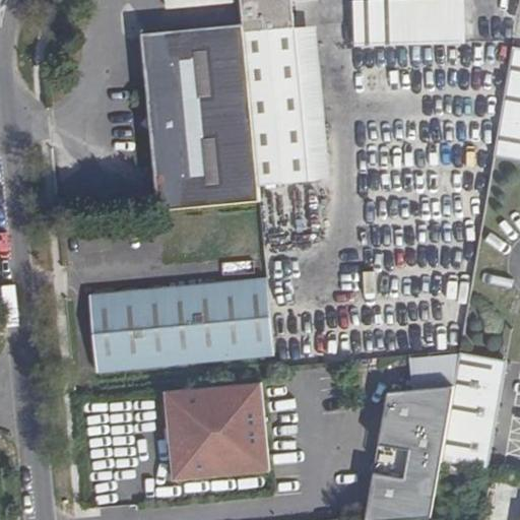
[(262,0),(241,0),(243,24),(258,185),(309,181),(295,26),(265,29),(262,0)]
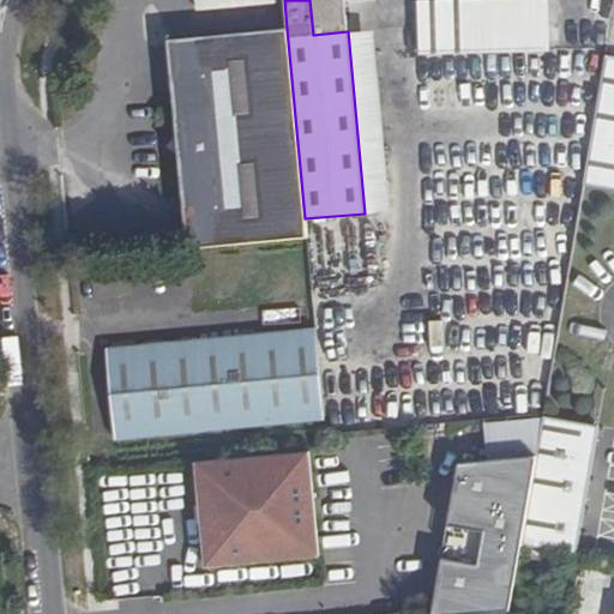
[(344,0),(309,0),(313,35),(348,31),(344,0)]
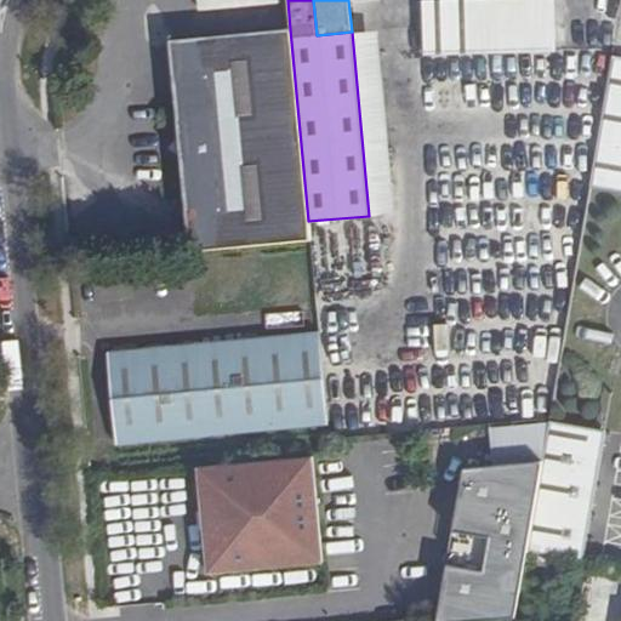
[(290,29),(170,40),(178,138),(176,138),(167,147),(178,155),(180,154),(188,251),(311,240),(308,221),(290,29)]
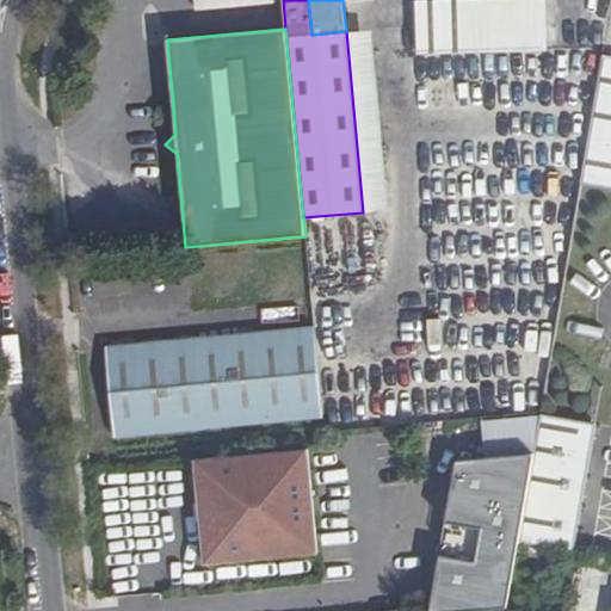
[(610,56),(602,55),(580,184),(610,189),(610,56)]
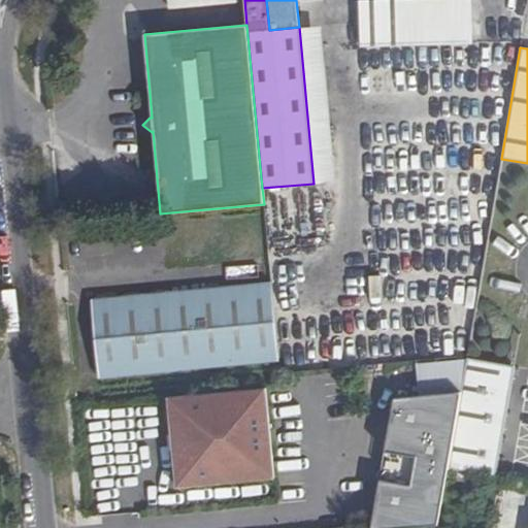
[(271,283),(92,300),(99,377),(278,360),(271,283)]
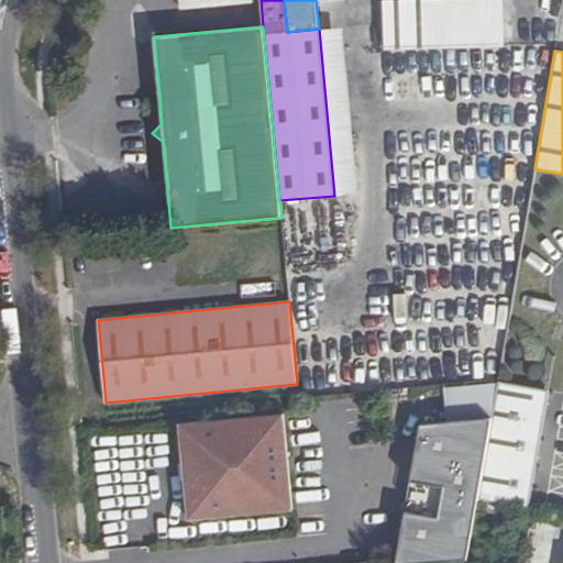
[(549,390),(498,382),(492,418),(477,500),(529,509),(549,390)]
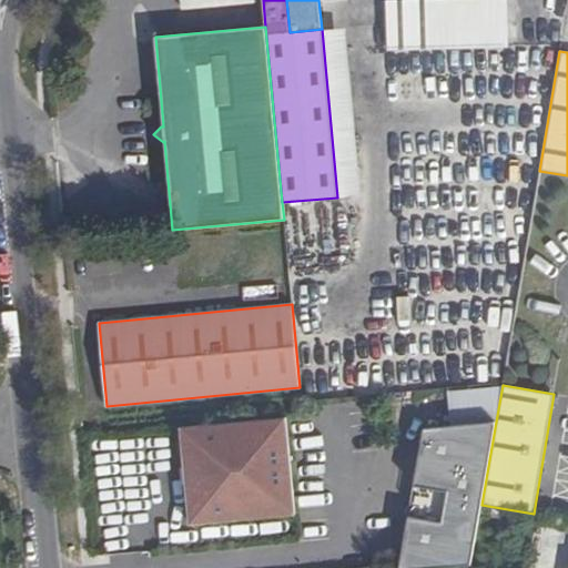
[(285,416),(181,426),(190,524),(294,514),(285,416)]
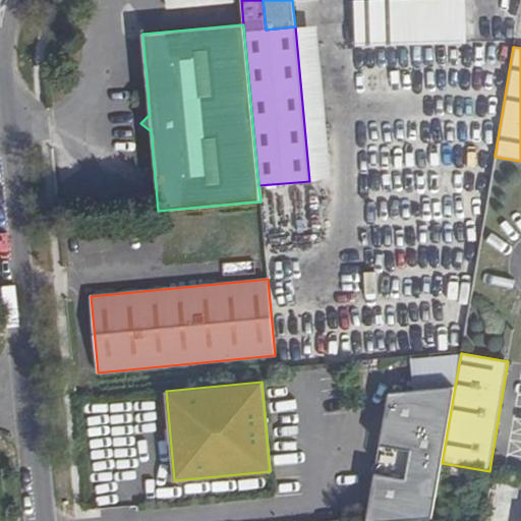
[(442,463),(455,387),(390,393),(380,446),(387,447),(385,464),(382,475),(374,473),(365,520),(398,520),(431,518),(442,463)]
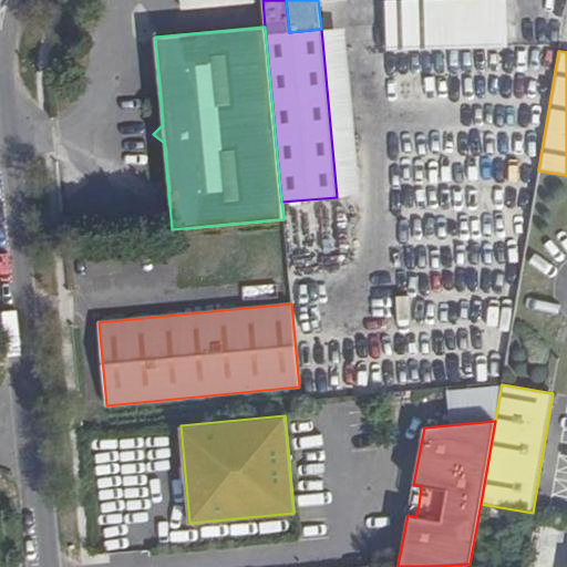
[(419,505),(421,486),(413,485),(410,503),(419,505)]
